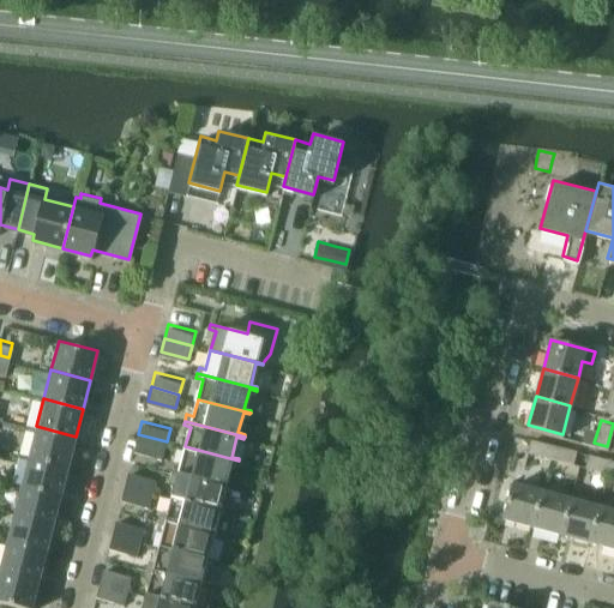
[(36,426),(29,455),(68,464),(76,437),(36,426)]
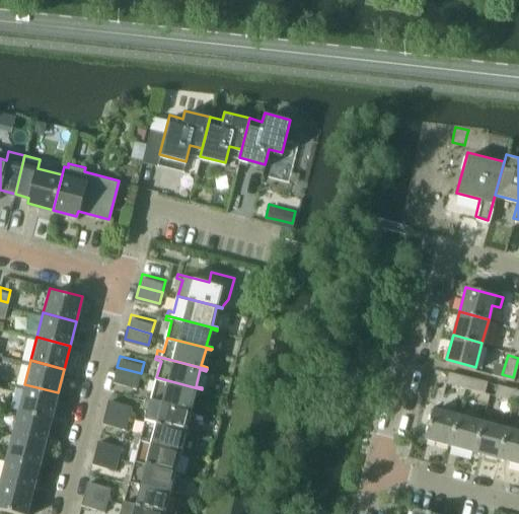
[(114,379),(138,385),(141,373),(117,367),(114,379)]
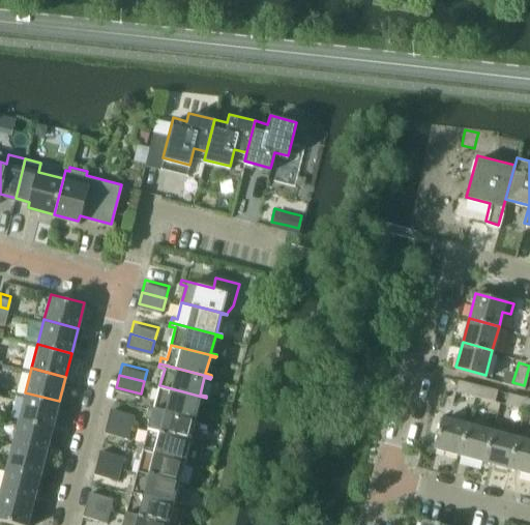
[(454,388),(475,394),(478,382),(457,377),(454,388)]
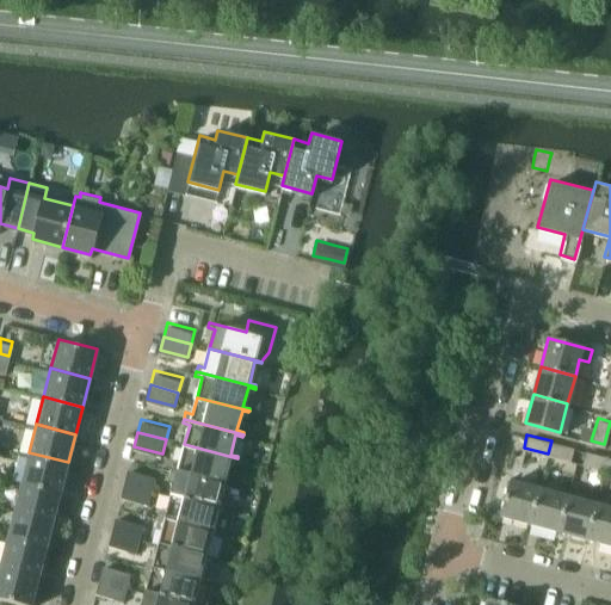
[(551,440),(548,454),(571,458),(573,446),(551,440)]
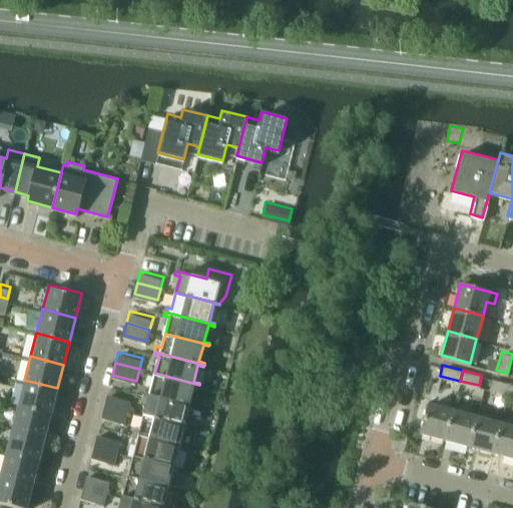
[(145,387),(143,392),(193,405),(194,402),(188,401),(192,385),(198,386),(199,385),(154,373),(150,389),(145,387)]
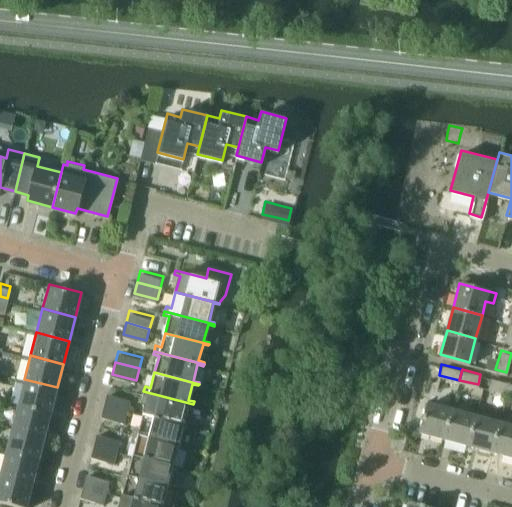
[(488,387),(507,392),(510,382),(490,377),(488,387)]
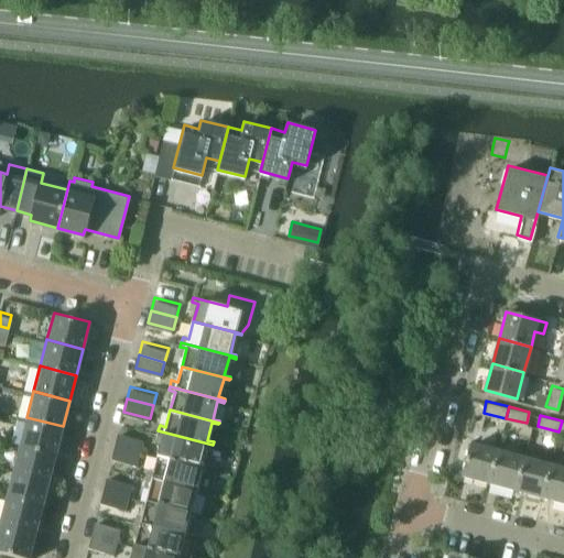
[(26,417),(20,444),(56,452),(63,426),(26,417)]
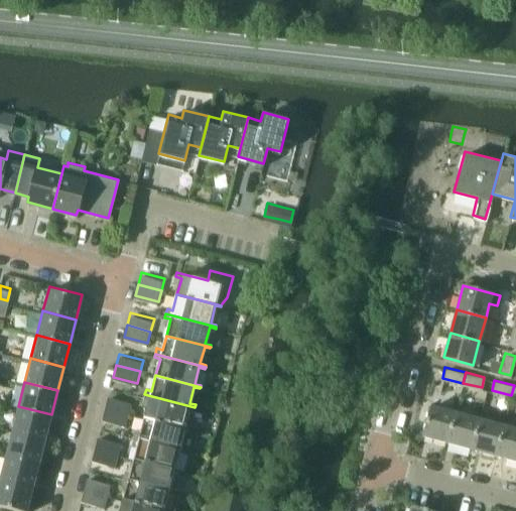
[(149,400),(145,416),(189,427),(190,425),(184,424),(188,407),(195,408),(195,407),(144,394),(143,398),(149,400)]
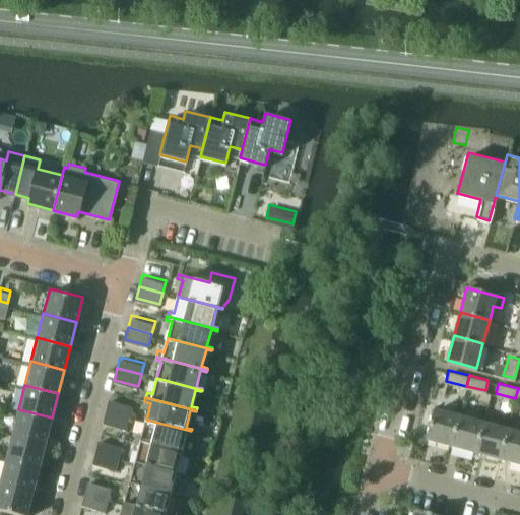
[(110,398),(107,408),(130,415),(133,404),(110,398)]
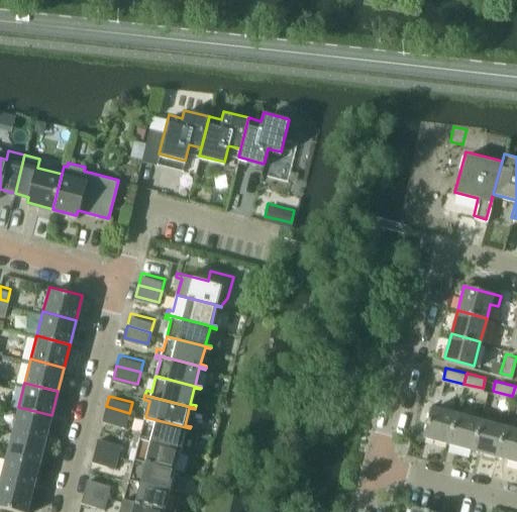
[(423,434),(448,441),(456,411),(431,404),(423,434)]
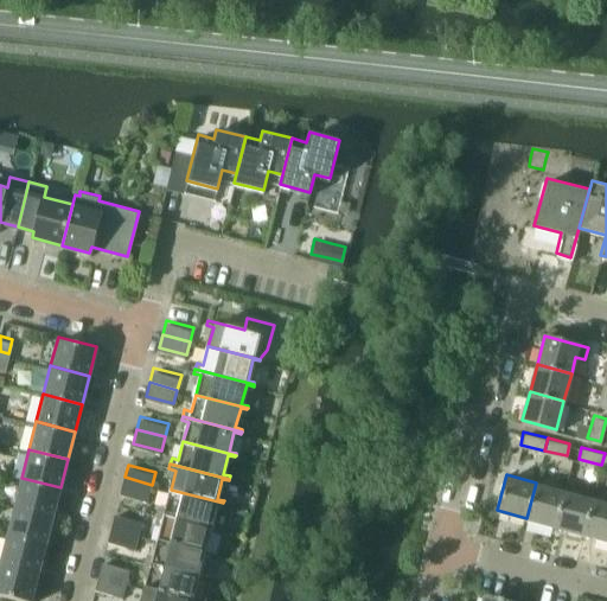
[(148,499),(152,485),(125,477),(121,492),(148,499)]
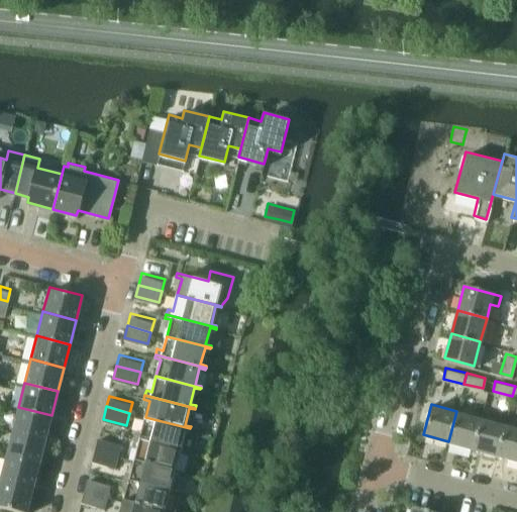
[(18,407),(12,431),(45,439),(52,415),(18,407)]
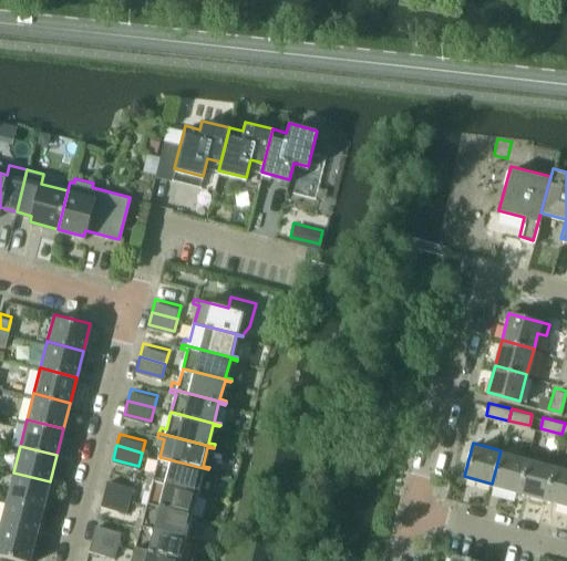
[(501,450),(492,484),(518,490),(527,457),(501,450)]
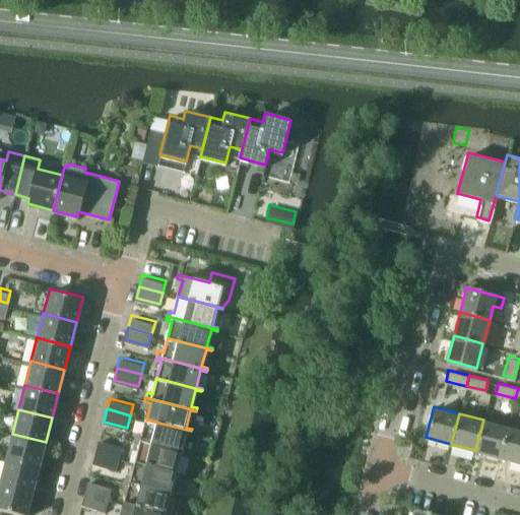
[(136,433),(135,438),(186,451),(186,449),(181,448),(185,432),(191,433),(191,431),(146,420),(142,434),(136,433)]
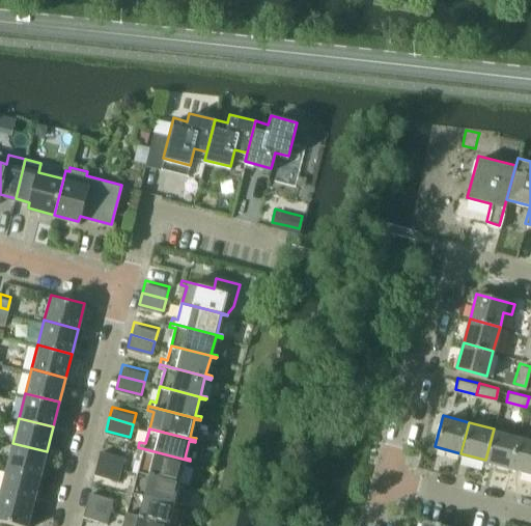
[(494,428),(485,460),(509,466),(518,436),(494,428)]
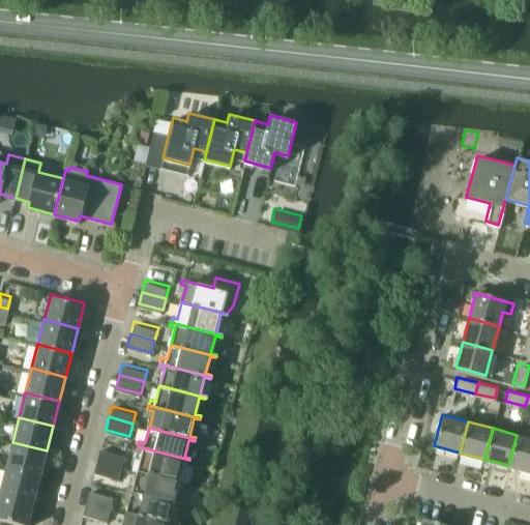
[(529,438),(517,435),(508,465),(529,470),(529,438)]
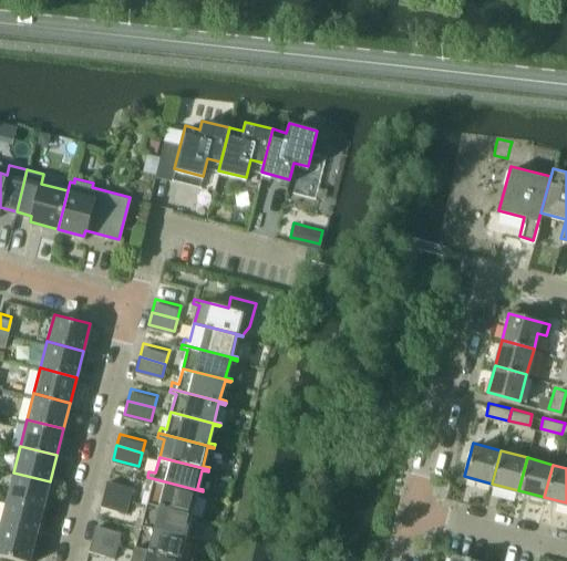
[(13,473),(7,498),(42,508),(50,481),(13,473)]
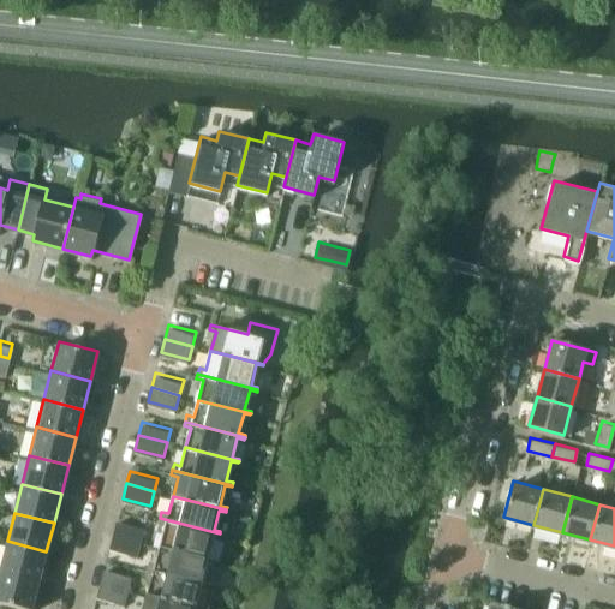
[(165,525),(160,544),(214,557),(214,555),(207,554),(213,533),(219,536),(220,533),(160,518),(159,524),(165,525)]
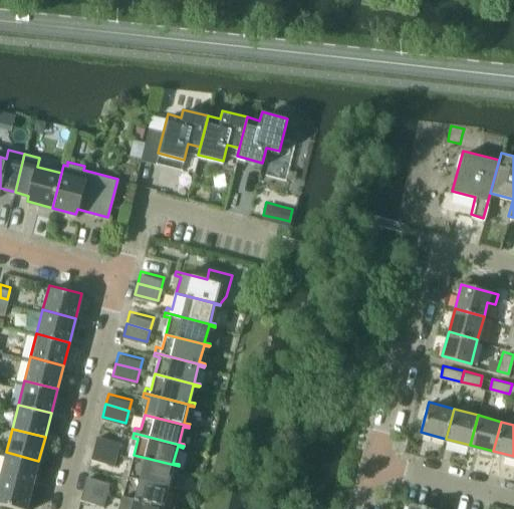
[(97,434),(94,445),(118,451),(121,440),(97,434)]
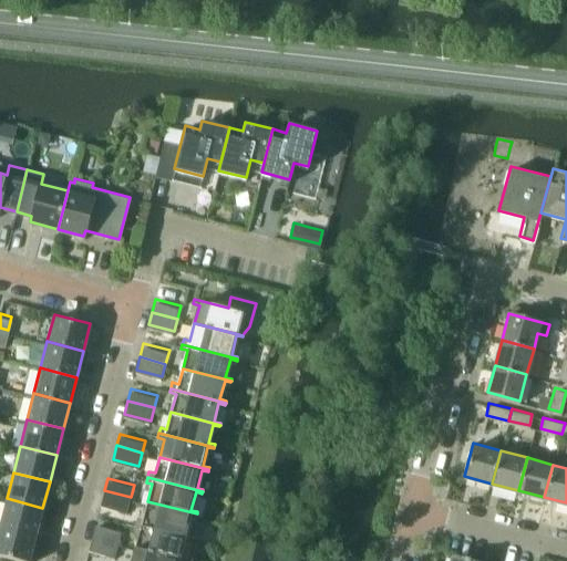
[(127,510),(131,497),(104,490),(101,504),(127,510)]
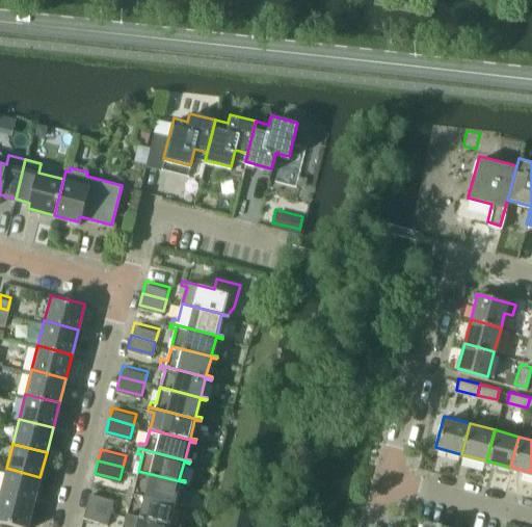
[(6,468),(0,491),(0,493),(33,502),(40,477),(6,468)]
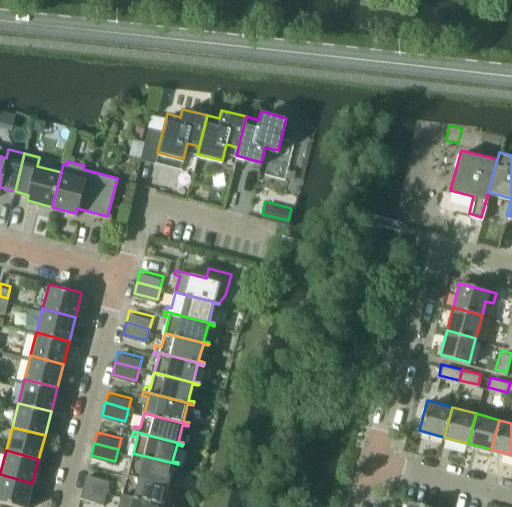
[(124,465),(122,472),(172,484),(173,482),(167,481),(171,465),(177,466),(178,464),(133,453),(130,467),(124,465)]
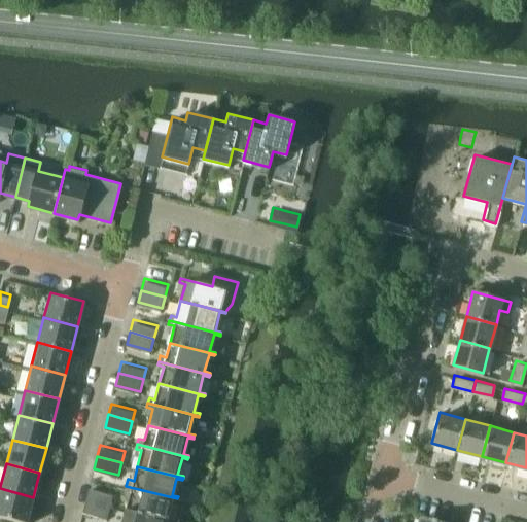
[(90,486),(86,497),(110,503),(113,492),(90,486)]
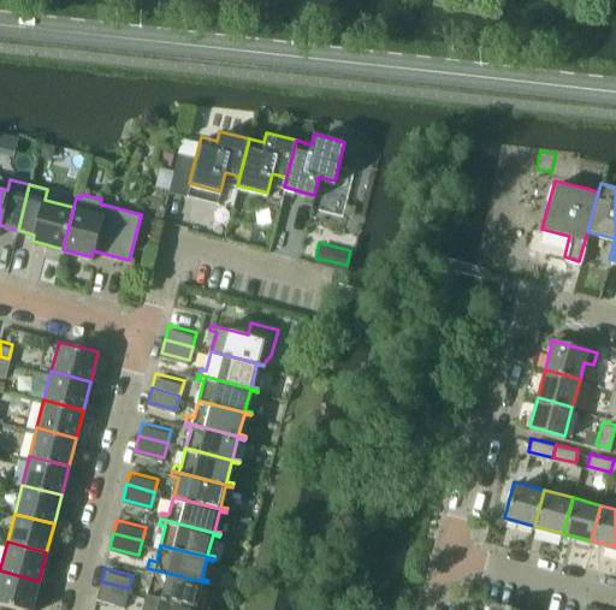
[(153,574),(148,593),(201,608),(202,605),(195,604),(200,584),(207,585),(207,582),(147,568),(146,573),(153,574)]
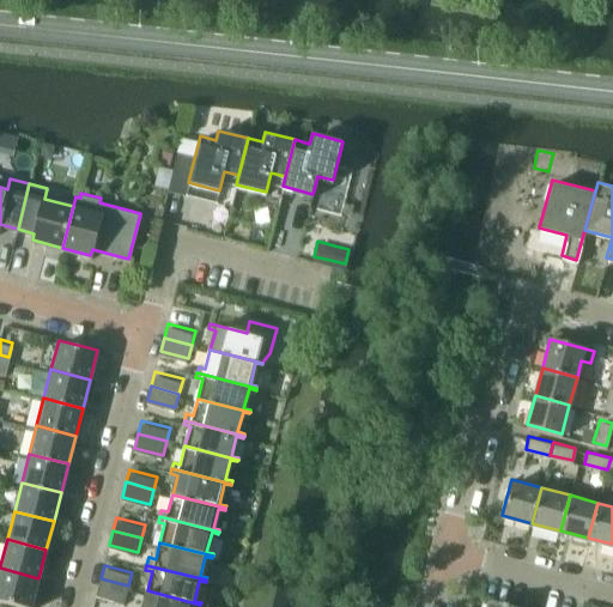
[(0,598),(31,606),(38,578),(0,568),(0,598)]
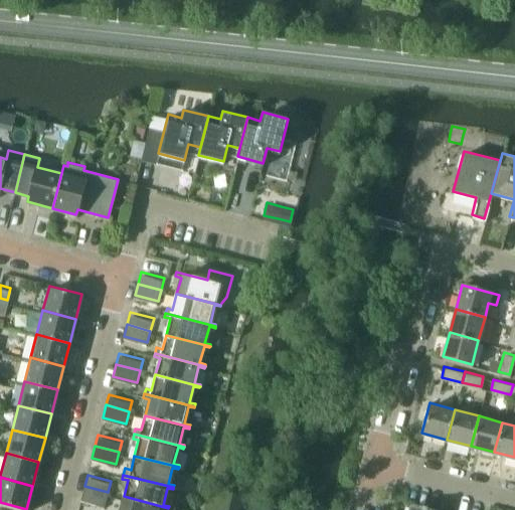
[(105,504),(108,492),(84,486),(80,498),(105,504)]
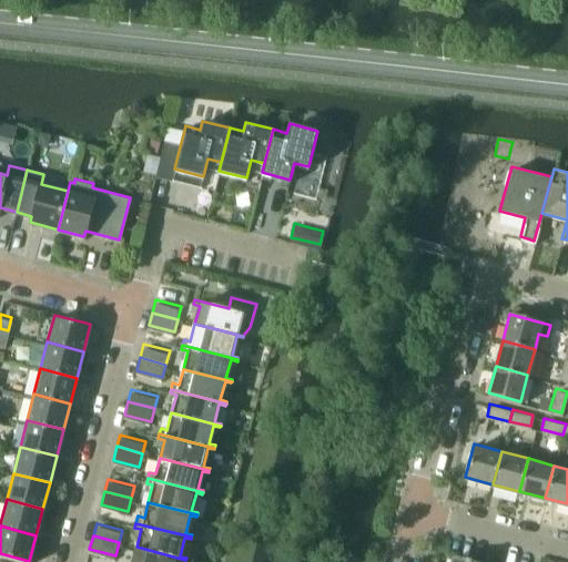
[(183,561),(184,561),(185,561),(185,560),(137,547),(132,561),(127,561),(125,561),(183,561)]
